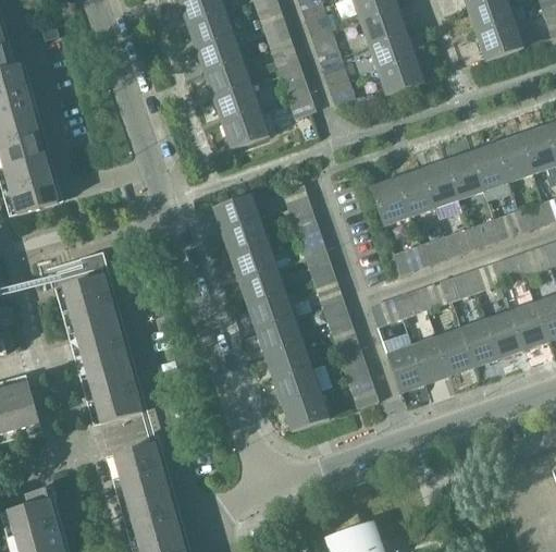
[(187,23),(225,10),(222,0),(178,0),(187,23)]
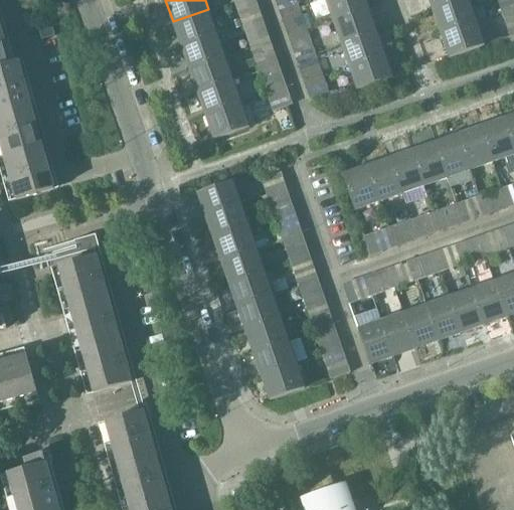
[(259,6),(257,0),(248,0),(244,8),(255,13),(259,6)]
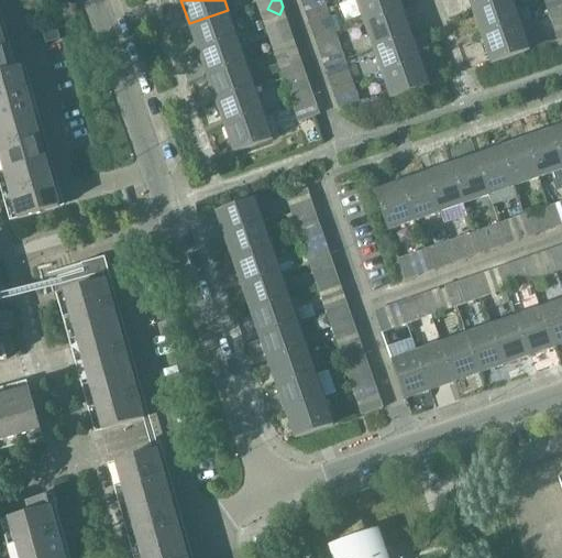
[(311,0),(309,4),(324,12),(328,11),(324,0),(311,0)]
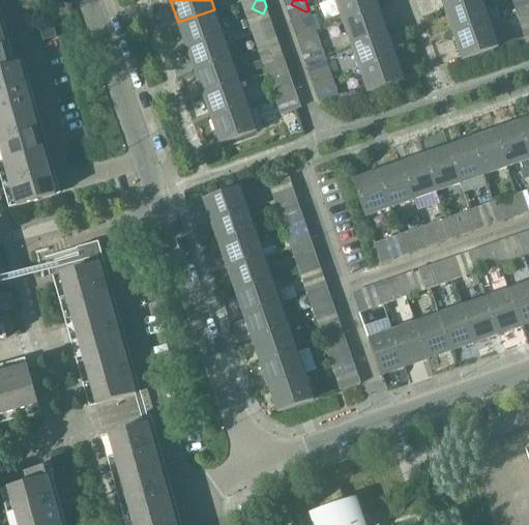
[(335,0),(342,18),(378,5),(376,0),(335,0)]
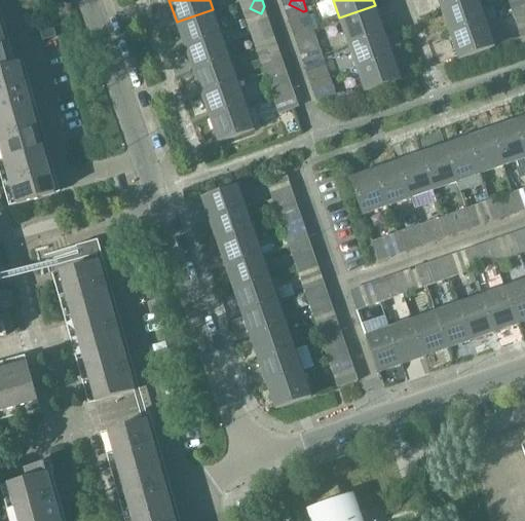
[(441,8),(442,8),(465,0),(439,0),(440,2),(439,2),(441,8)]
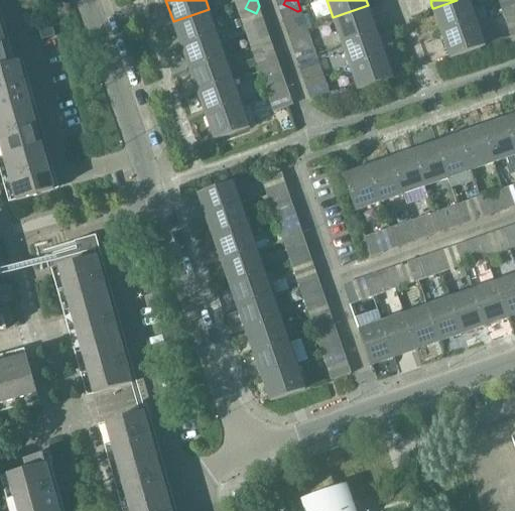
[(477,18),(470,0),(457,0),(433,8),(439,25),(438,25),(440,31),(441,30),(477,18)]
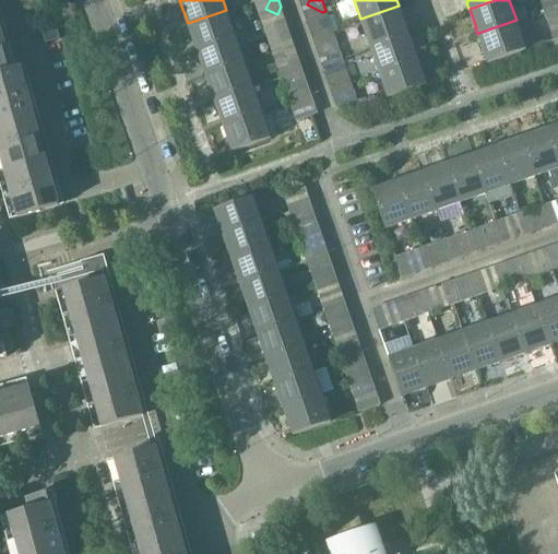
[(557,15),(557,8),(546,2),(543,3),(547,18),(555,22),(557,15)]
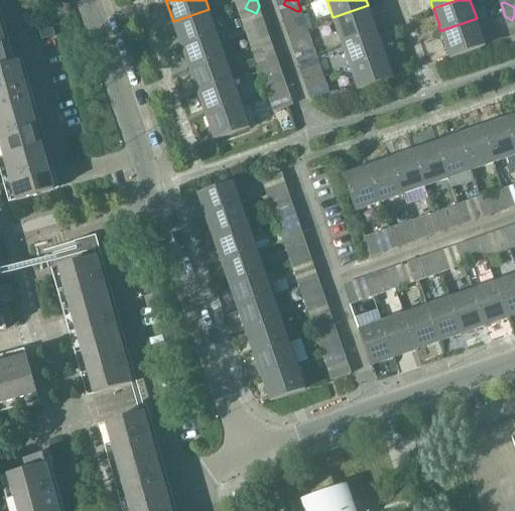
[(341,40),(376,27),(370,10),(371,10),(369,4),(368,5),(333,17),(341,40)]
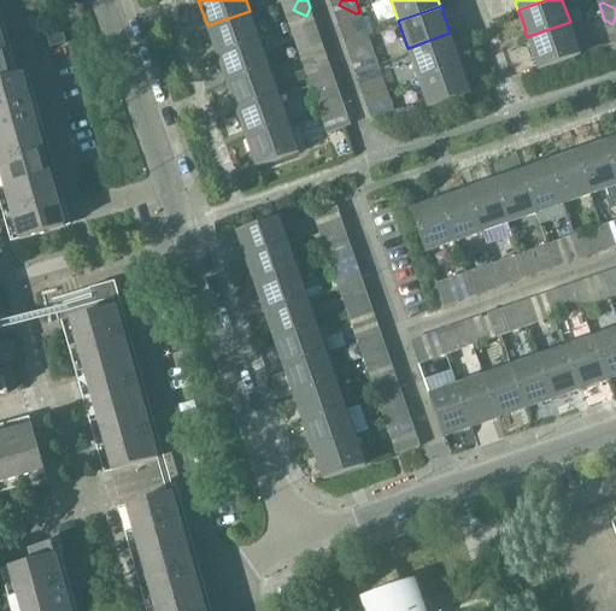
[(289,19),(294,35),(299,34),(306,16),(293,10),(289,19)]
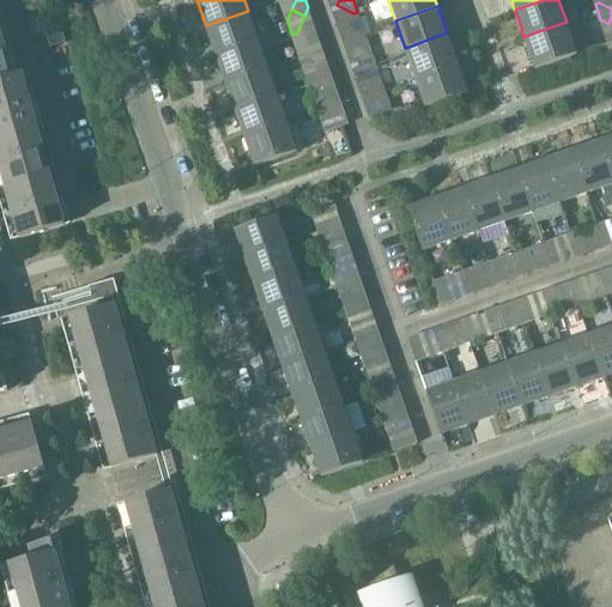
[(216,53),(258,38),(248,11),(206,25),(216,53)]
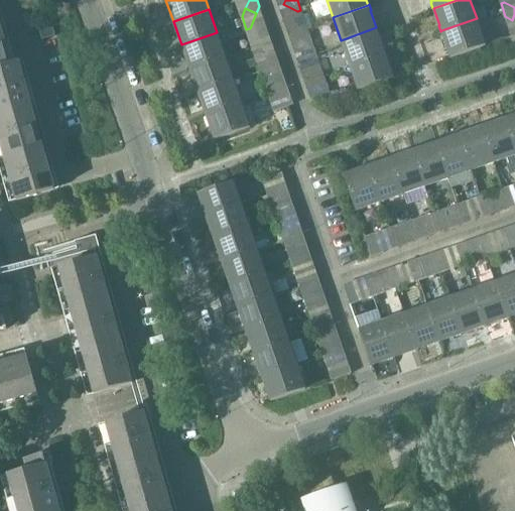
[(485,42),(477,18),(441,30),(446,46),(445,46),(447,51),(448,51),(449,54),(485,42)]
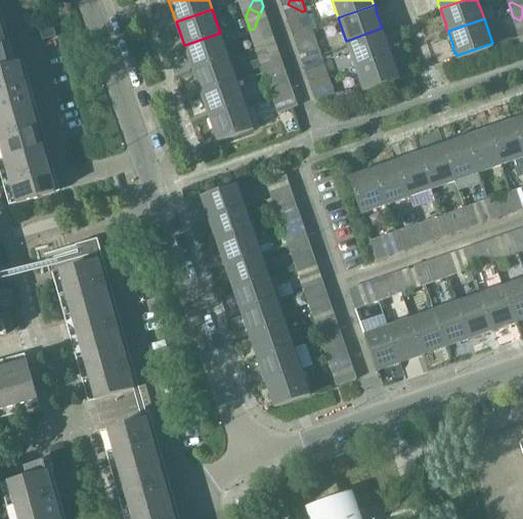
[(382,28),(346,41),(354,63),(390,51),(384,34),(385,34),(383,28),(382,28)]
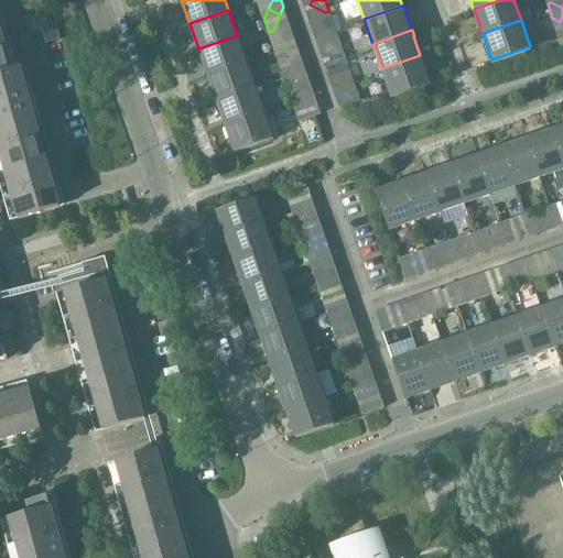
[(332,40),(316,32),(313,33),(318,47),(326,52),(332,40)]
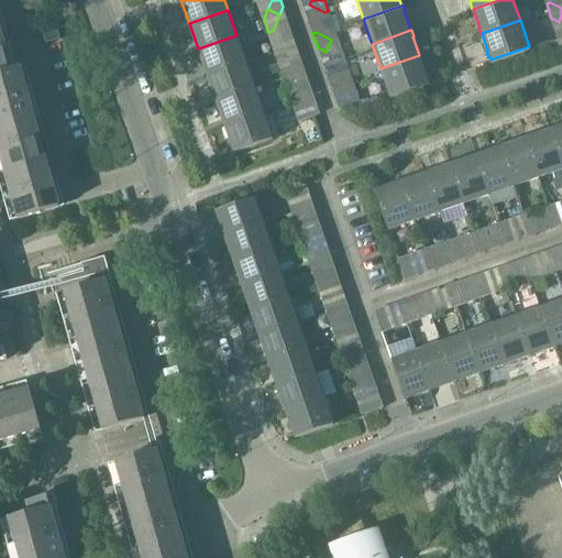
[(207,74),(245,59),(237,35),(198,48),(207,74)]
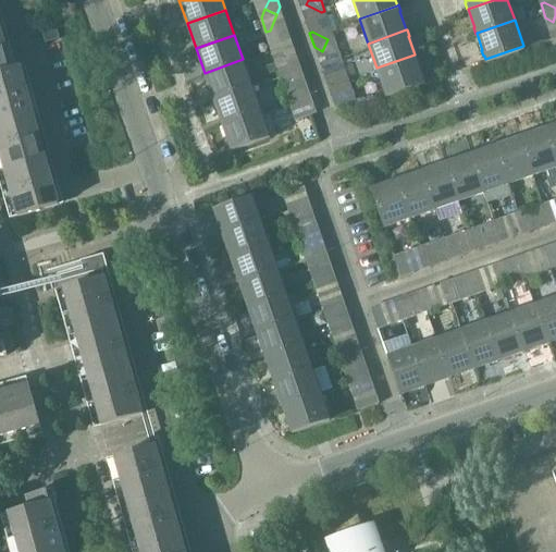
[(322,51),(337,59),(341,58),(336,44),(328,39),(322,51)]
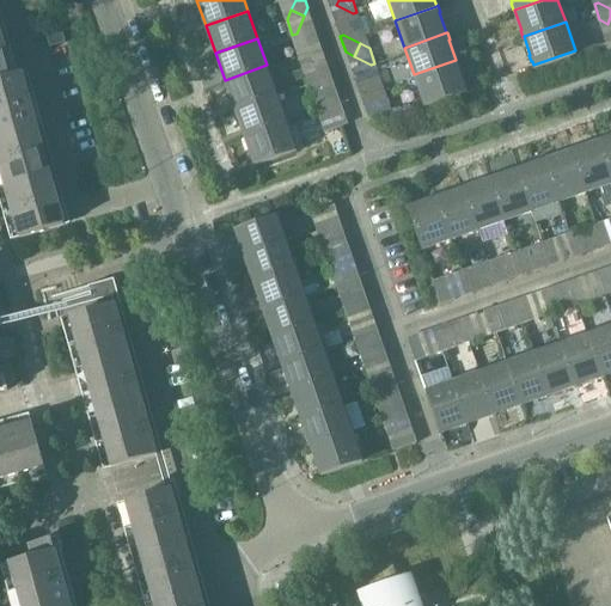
[(327,62),(321,46),(318,47),(310,65),(323,69),(327,62)]
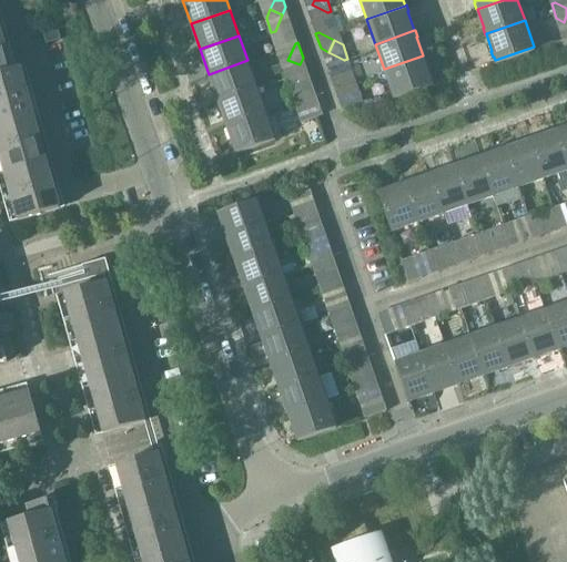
[(0,70),(11,68),(11,67),(4,43),(0,44),(0,70)]
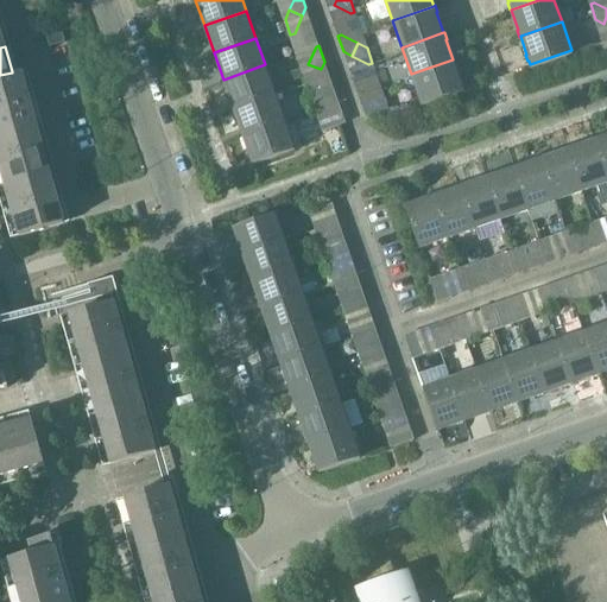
[(411,74),(421,102),(462,88),(455,67),(456,65),(454,59),(453,59),(411,74)]
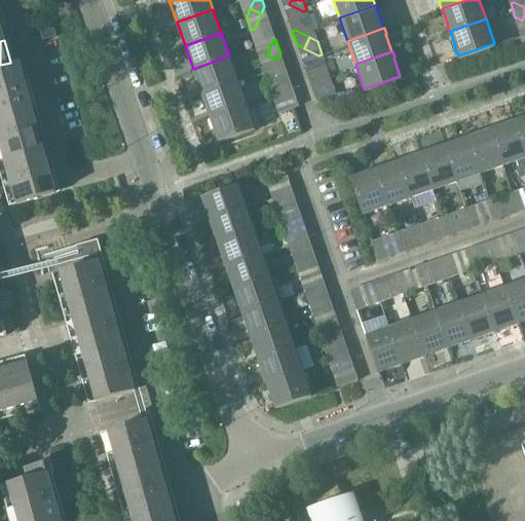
[(201,91),(237,79),(229,56),(193,69),(201,91)]
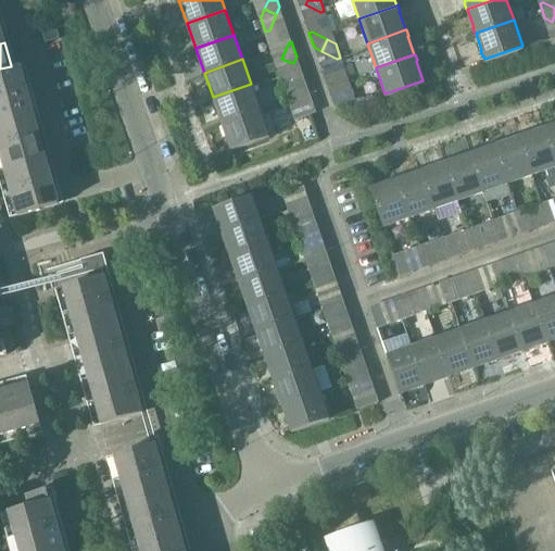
[(278,67),(282,80),(287,79),(293,63),(281,59),(278,67)]
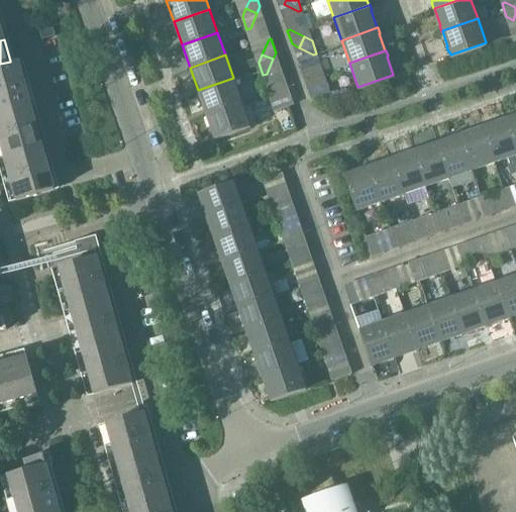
[(0,87),(23,81),(17,59),(10,61),(10,62),(0,64),(0,87)]
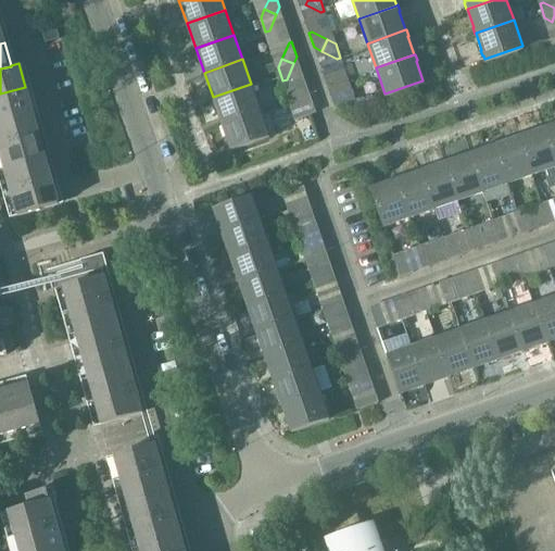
[(222,122),(260,109),(251,84),(213,97),(222,122)]
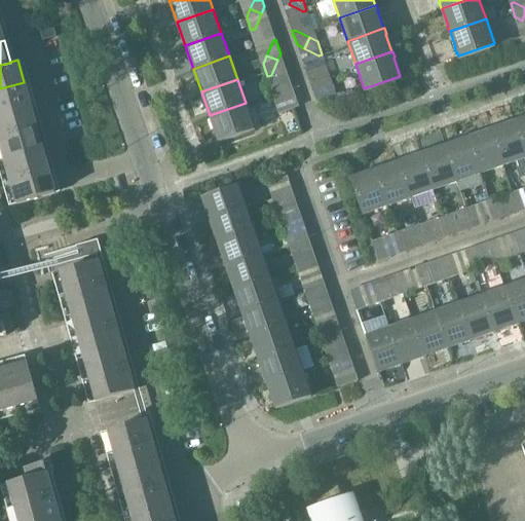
[(335,90),(312,79),(309,80),(315,97),(335,90)]
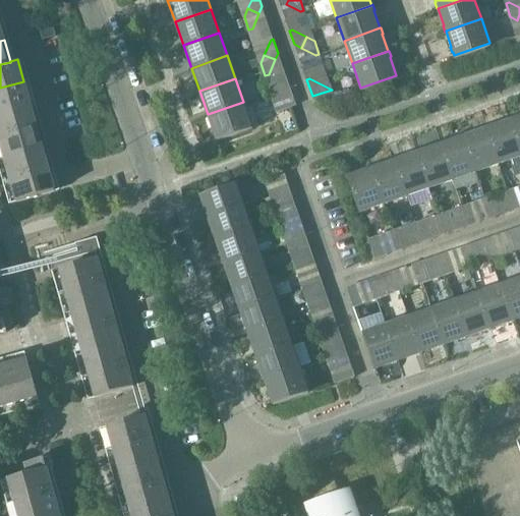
[(0,111),(15,107),(26,104),(30,103),(23,81),(0,88),(0,111)]
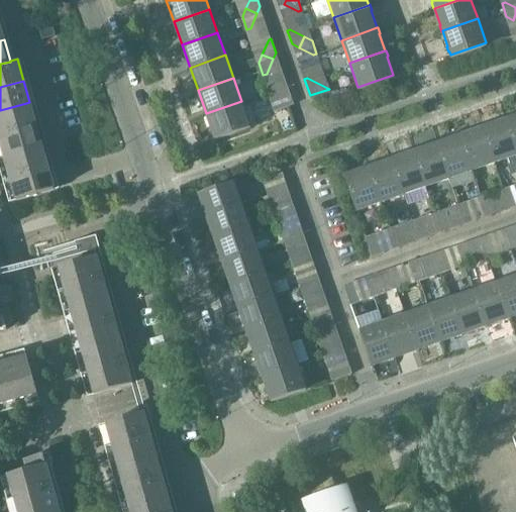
[(293,101),(287,84),(285,85),(275,107),(293,101)]
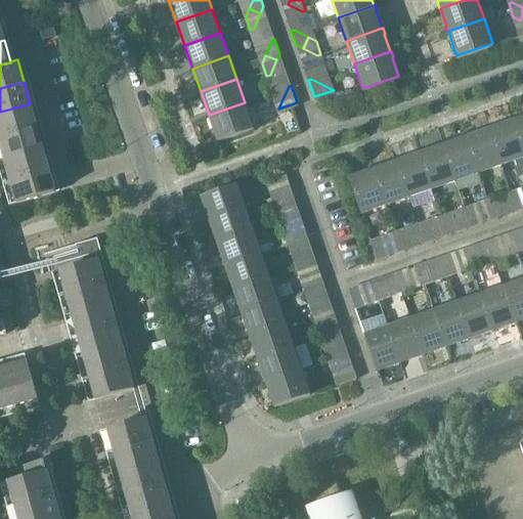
[(209,115),(217,138),(253,126),(245,102),(209,115)]
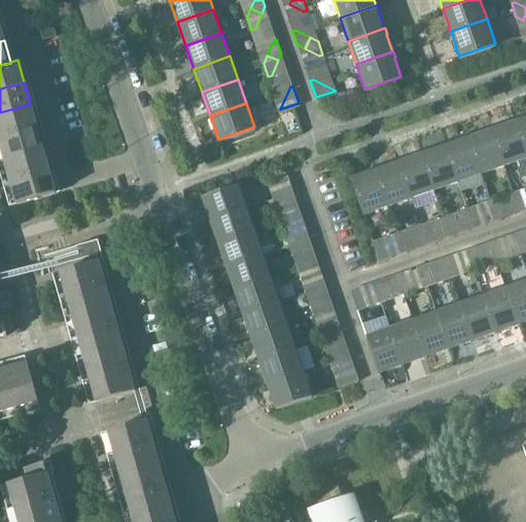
[(27,105),(15,108),(0,112),(0,135),(36,125),(30,104),(27,105)]
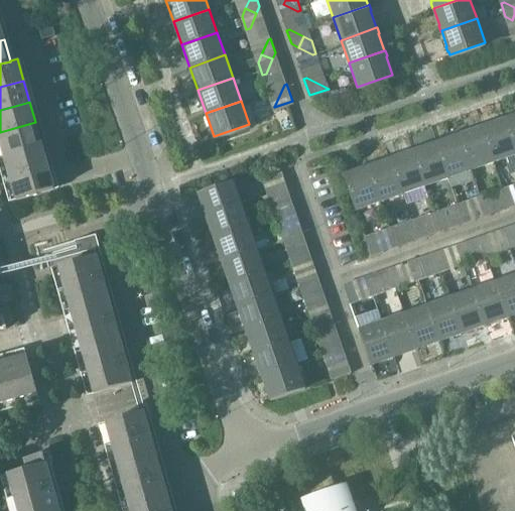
[(503,115),(503,116),(514,149),(514,112),(509,114),(509,113),(503,115)]
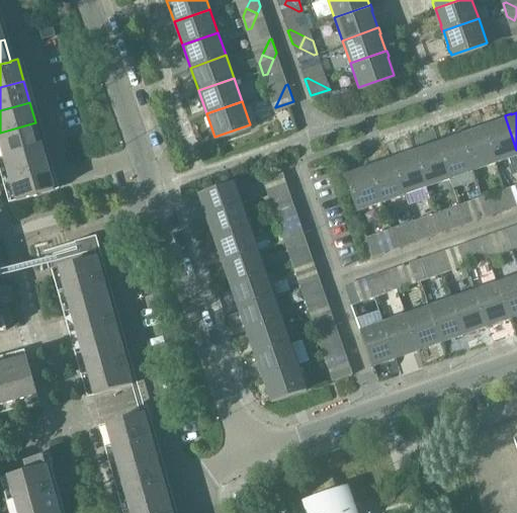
[(495,160),(516,152),(516,150),(505,116),(488,122),(488,121),(482,123),(483,124),(495,160)]
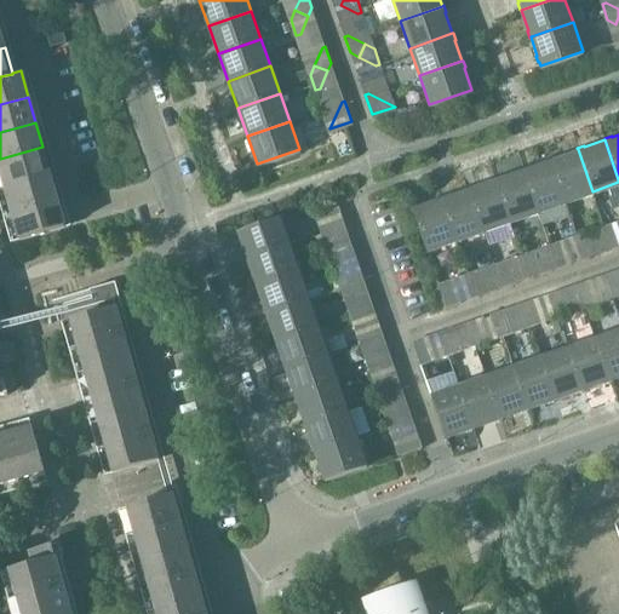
[(0,178),(3,178),(5,184),(32,177),(50,172),(43,147),(0,159),(0,178)]
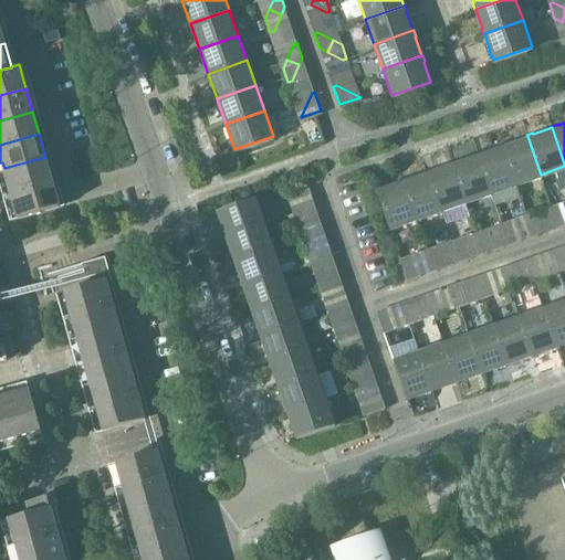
[(515,183),(541,175),(527,136),(509,143),(508,141),(502,144),(502,145),(515,183)]
